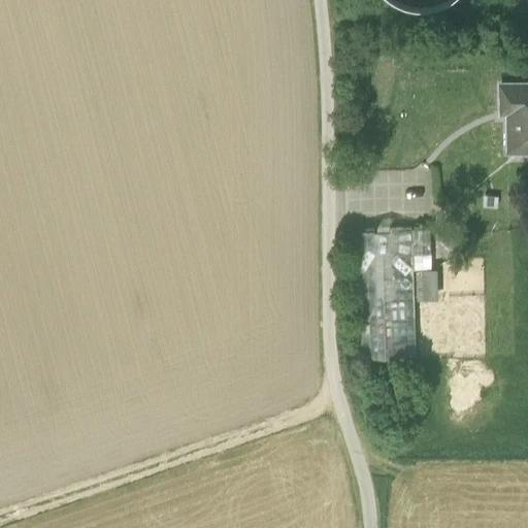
[(527,149),(527,83),(501,83),(501,111),(514,111),(514,120),(507,120),(508,150),(527,149)]
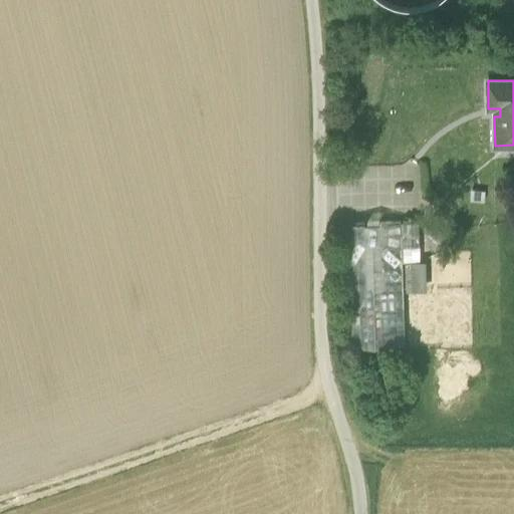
[(485,190),(470,189),(470,201),(484,202),(485,190)]
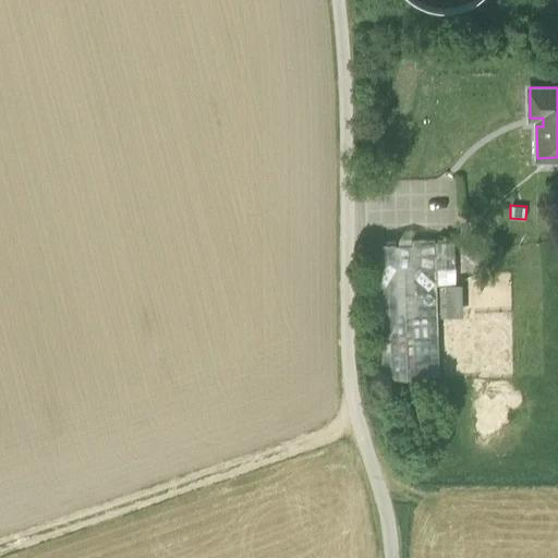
[(460,245),(477,265),(495,250),(477,230),(460,245)]
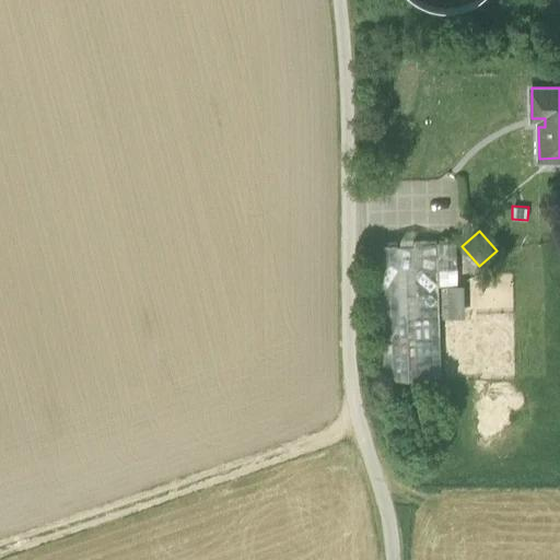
[(374,244),(377,377),(441,376),(440,317),(439,302),(439,284),(438,269),(457,268),(456,242),(374,244)]
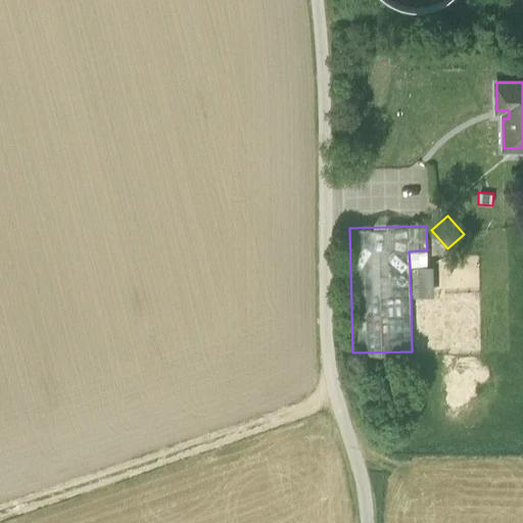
[(427,266),(427,250),(409,251),(410,266),(427,266)]
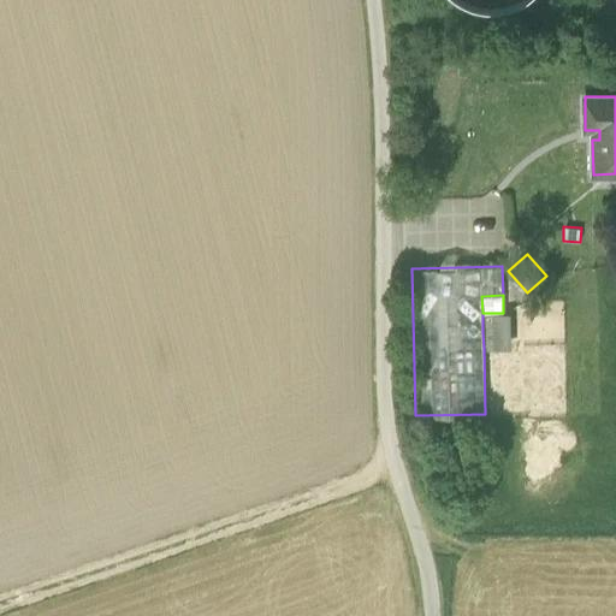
[(483,313),(484,349),(510,349),(510,313),(503,313),(483,313)]
